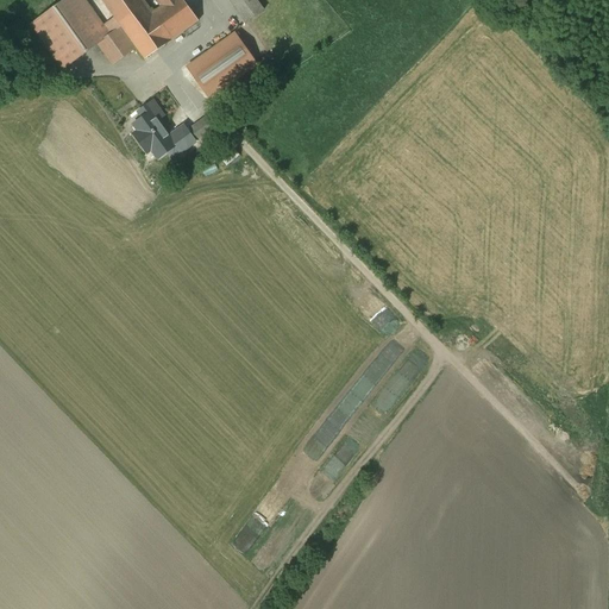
[(104,26),(85,0),(66,0),(32,25),(64,69),(99,45),(113,66),(135,50),(120,29),(110,36),(104,26)]
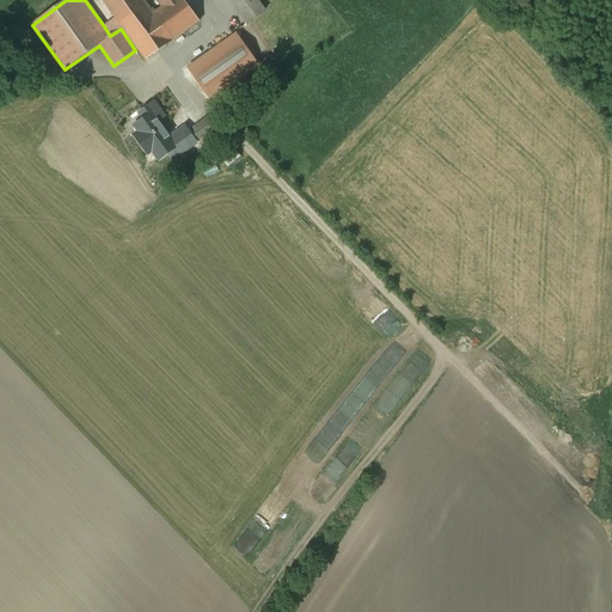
[(103,0),(116,18),(122,28),(146,60),(200,22),(184,0),(155,0),(159,4),(152,10),(144,0),(103,0)]
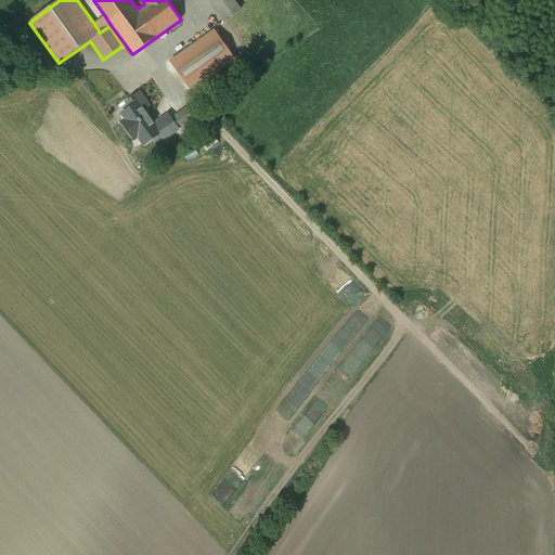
[(233,0),(209,0),(224,21),(241,10),(233,0)]
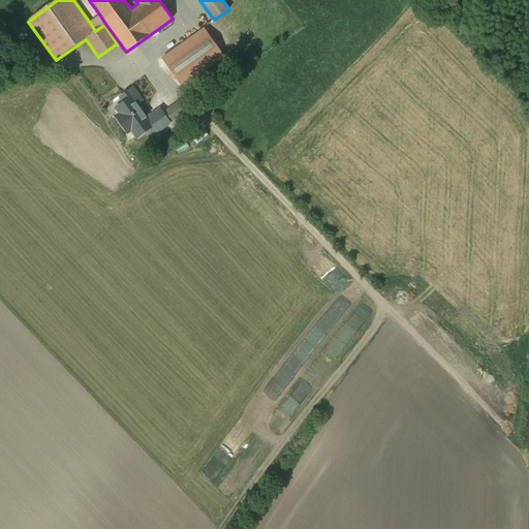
[(90,23),(95,31),(104,25),(105,24),(100,16),(90,23)]
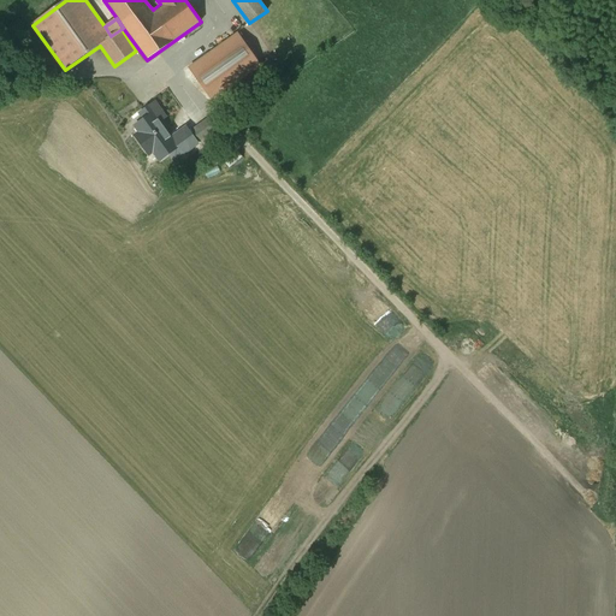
[(238,35),(190,69),(213,100),(260,66),(238,35)]
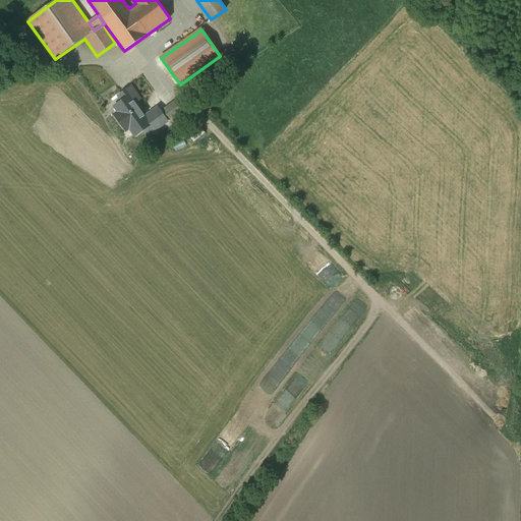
[(152,124),(130,96),(115,107),(119,113),(115,115),(126,131),(130,128),(135,136),(152,124)]
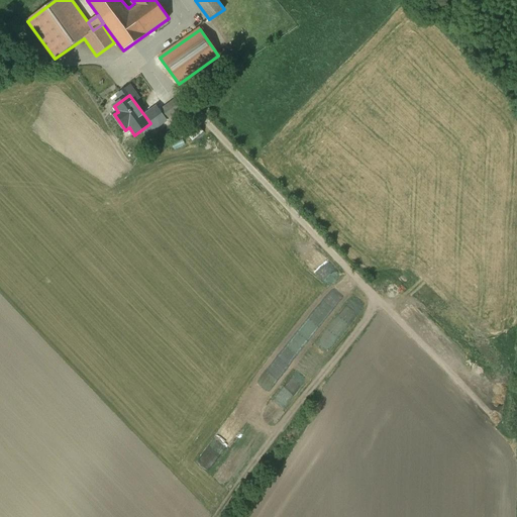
[(177,99),(163,109),(169,118),(183,109),(177,99)]
